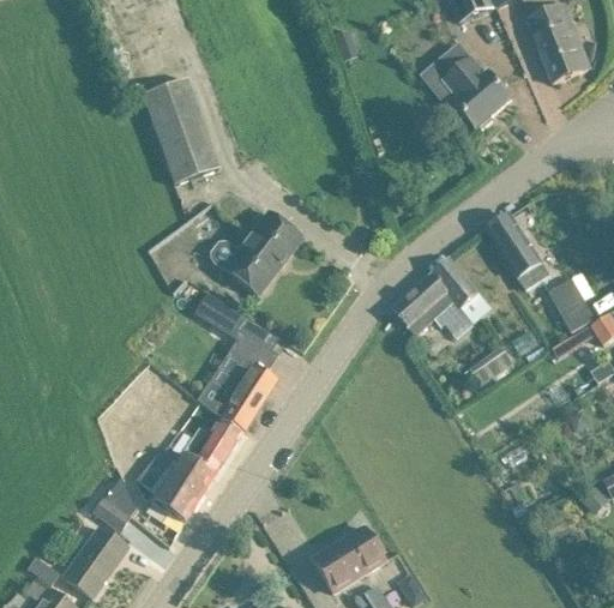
[(494,1),(494,0),(452,0),(459,16),(494,1)]
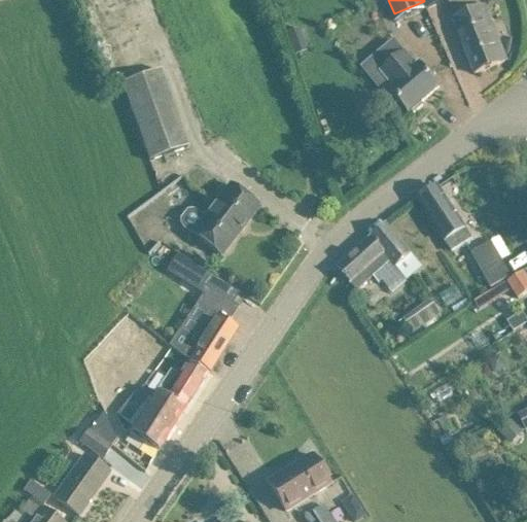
[(485,3),(453,16),(475,71),(507,58),(485,3)]
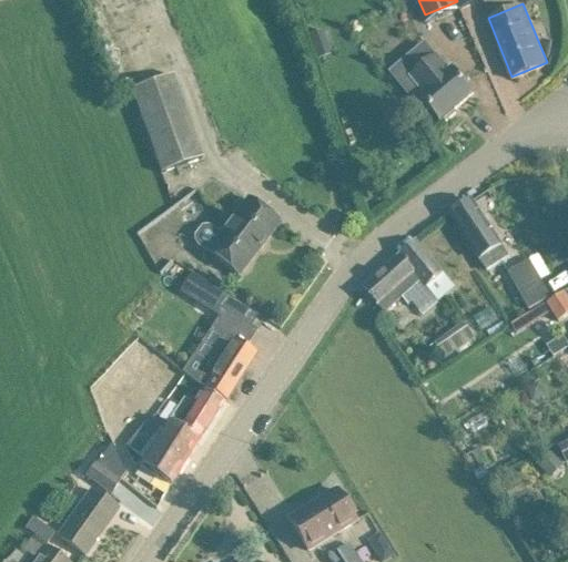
[(322,27),(308,32),(313,43),(326,39),(322,27)]
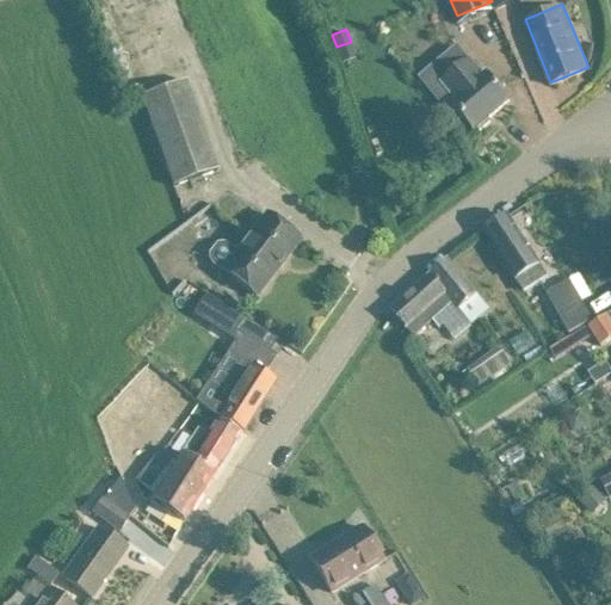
[(469,57),(442,80),(456,97),(451,100),(474,128),(477,124),(480,128),(491,118),(488,116),(508,98),(486,72),(482,74),(469,57)]
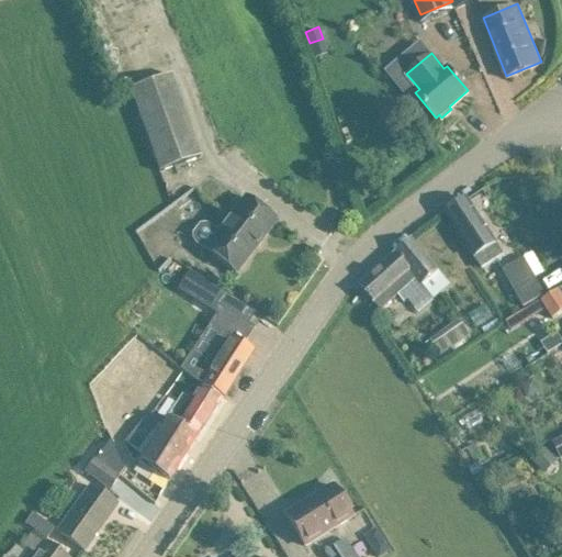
[(159,169),(200,154),(170,71),(130,87),(159,169)]
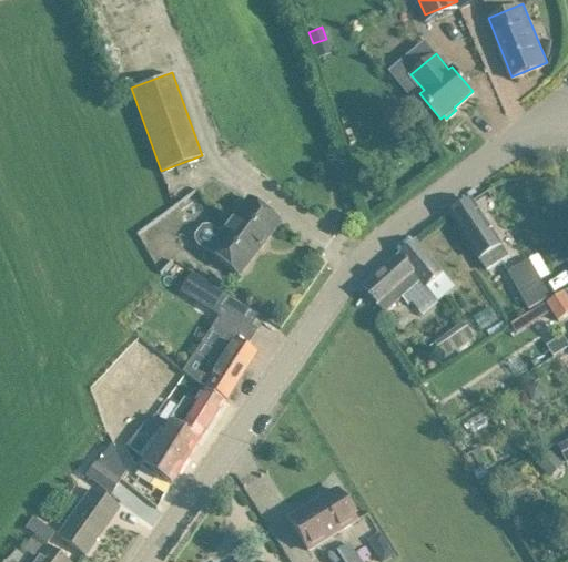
[(279,221),(247,196),(221,231),(212,225),(208,223),(202,224),(194,233),(194,238),(198,242),(206,248),(237,273),(279,221)]
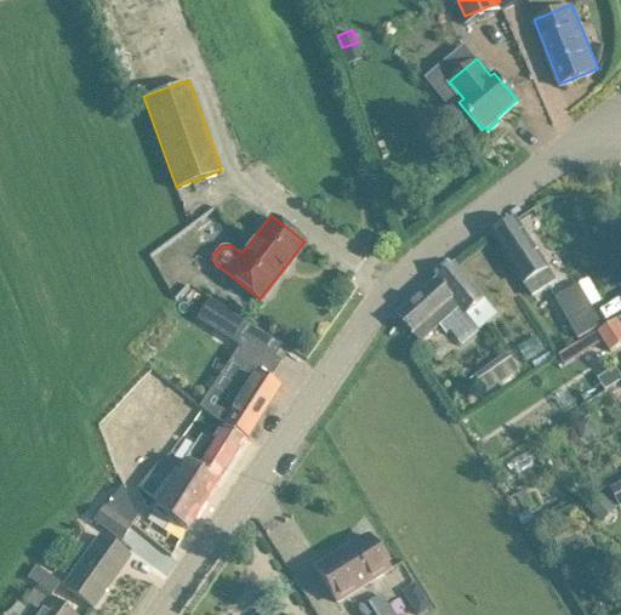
[(556,278),(530,237),(517,217),(493,233),(505,254),(531,294),(556,278)]
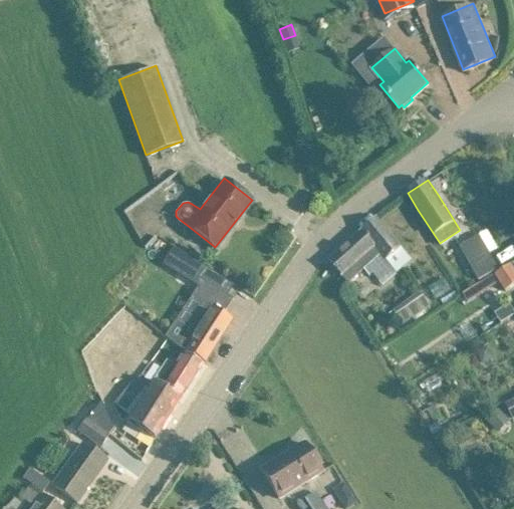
[(376,217),(328,259),(348,281),(364,267),(370,273),(373,270),(381,280),(409,257),(376,217)]
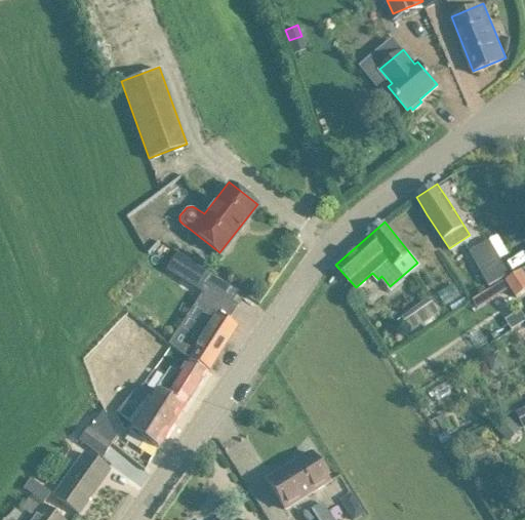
[(488,284),(510,273),(489,237),(469,249),(488,284)]
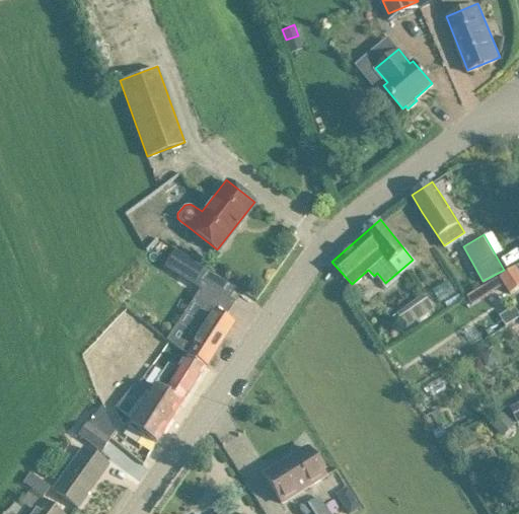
[(206,267),(174,247),(166,262),(197,281),(206,267)]
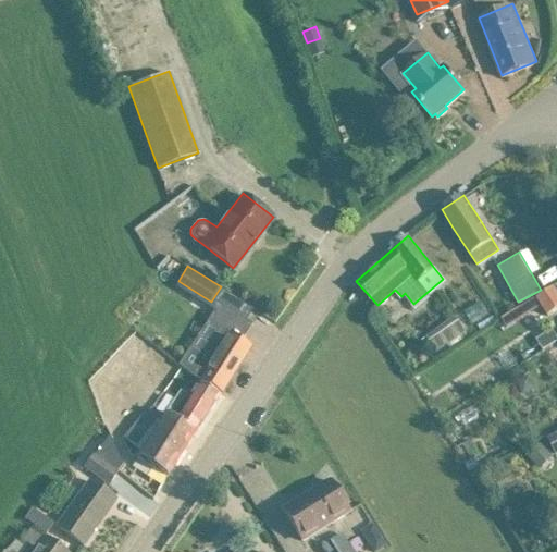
[(556,282),(536,295),(548,313),(556,307),(556,282)]
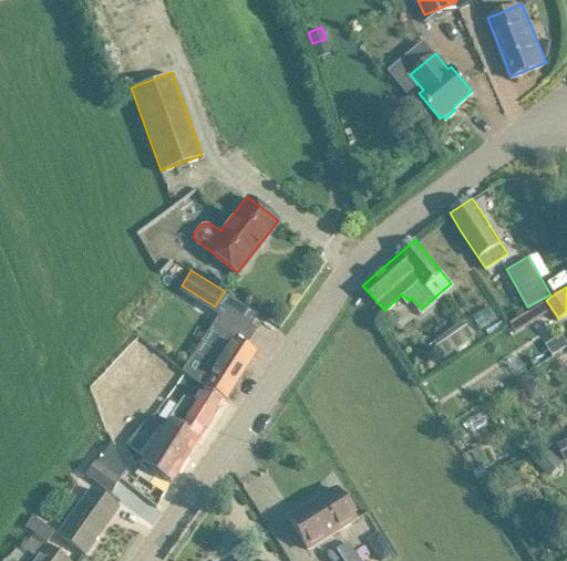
[(256,328),(238,315),(226,308),(214,326),(224,333),(206,361),(193,352),(181,370),(225,398),(255,352),(245,345),(256,328)]
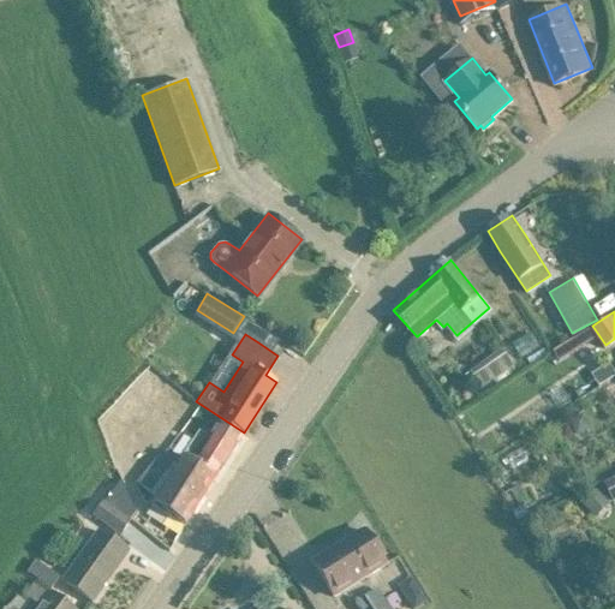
[(553,350),(559,359),(577,347),(571,339),(553,350)]
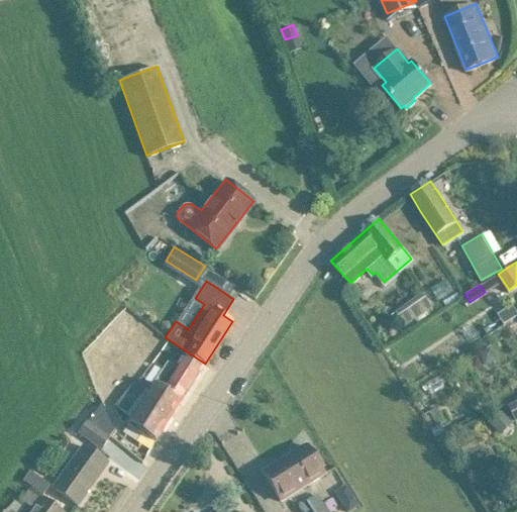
[(404,323),(431,304),(422,291),(395,310),(404,323)]
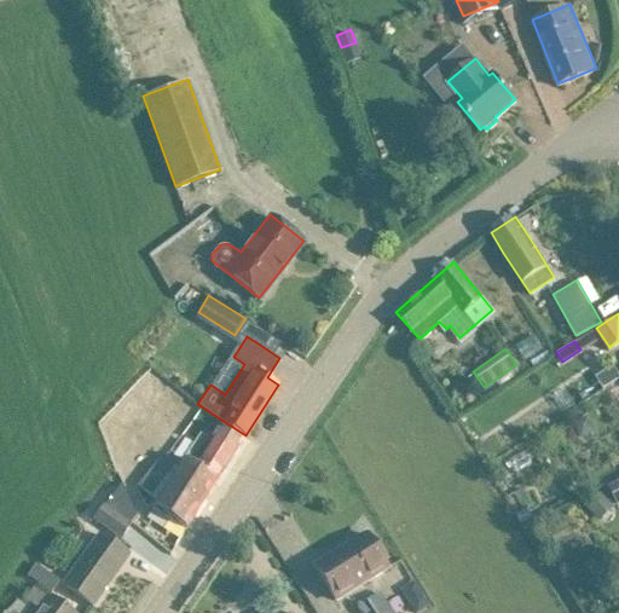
[(243,439),(223,426),(221,424),(212,439),(200,432),(178,466),(157,451),(137,484),(157,497),(151,505),(185,527),(243,439)]
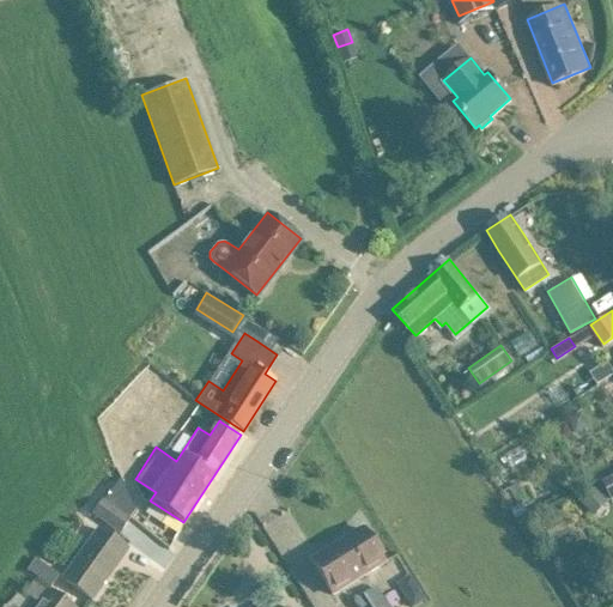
[(134,507),(119,475),(103,498),(102,497),(92,509),(119,529),(134,507)]
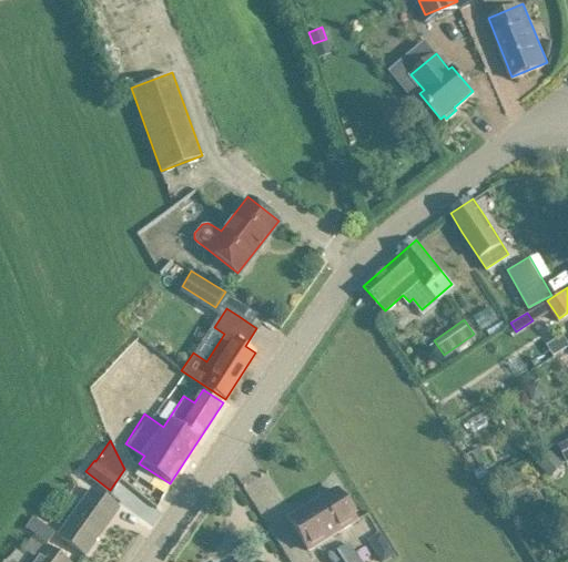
[(567,440),(558,446),(566,459),(567,458),(567,440)]
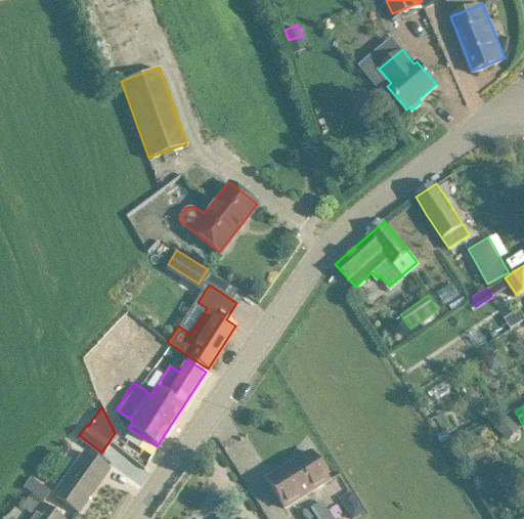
[(506,439),(520,427),(510,415),(495,426),(506,439)]
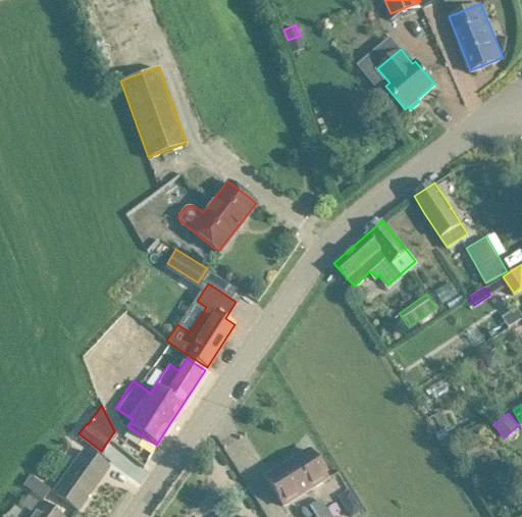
[(108,466),(92,454),(83,448),(52,490),(77,509),(108,466)]
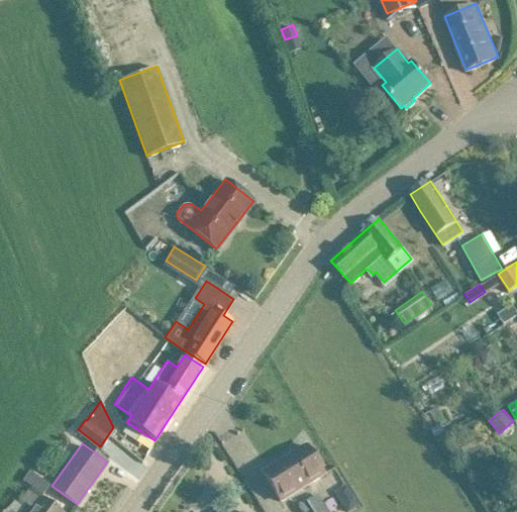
[(305,443),(263,471),(280,499),(323,473),(305,443)]
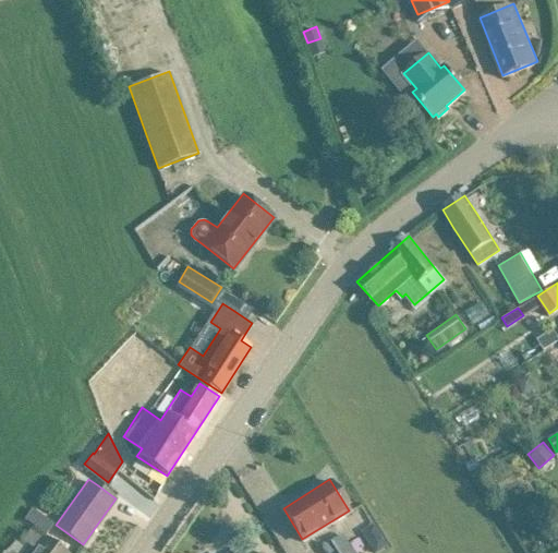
[(368,487),(374,501),(386,496),(379,482),(368,487)]
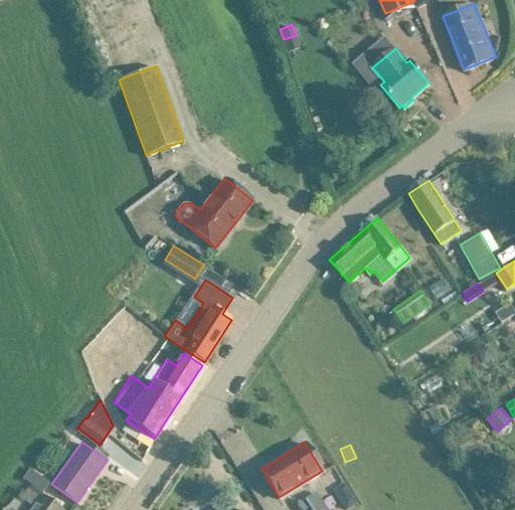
[(18,498),(2,509),(60,509),(57,507),(42,495),(28,485),(19,498),(18,498)]
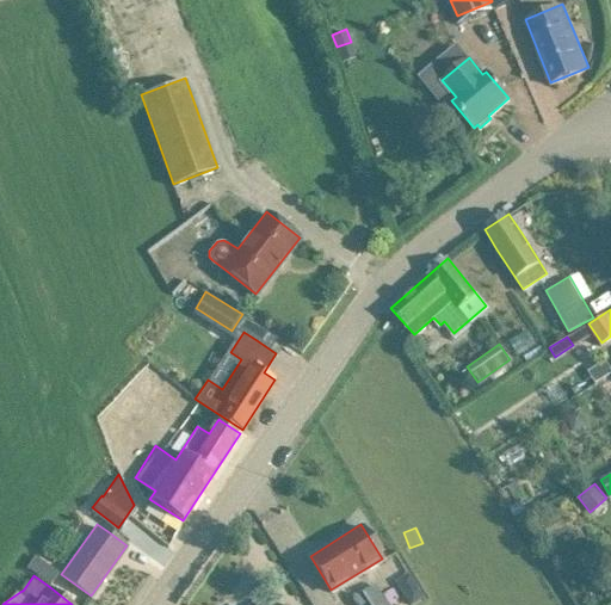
[(387,604),(372,580),(359,588),(370,604),(387,604)]
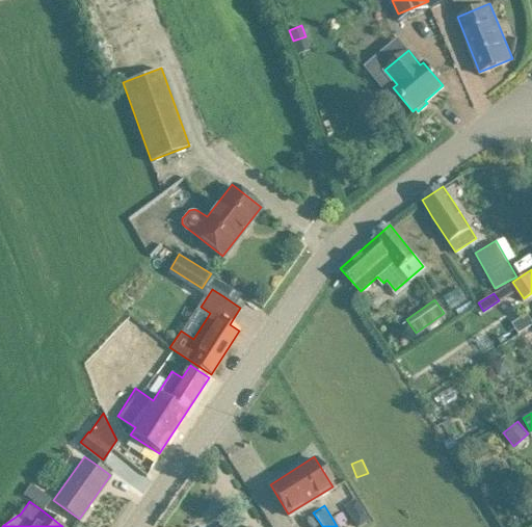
[(355,511),(352,520),(356,526),(368,519),(362,508),(355,511)]
